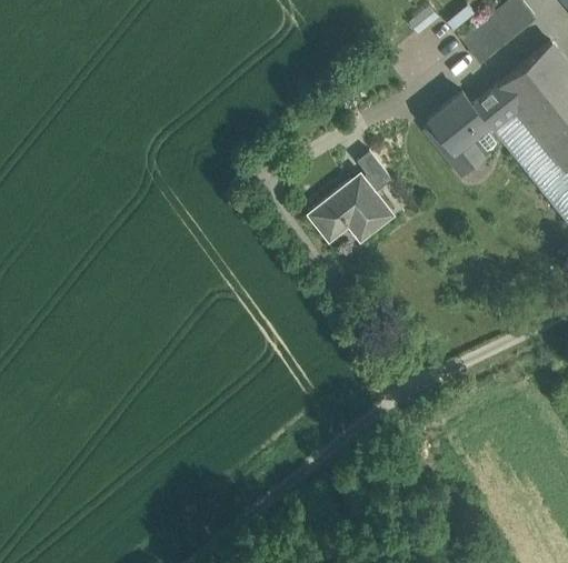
[(517,0),(515,0),(464,42),(481,64),(535,21),(517,0)]
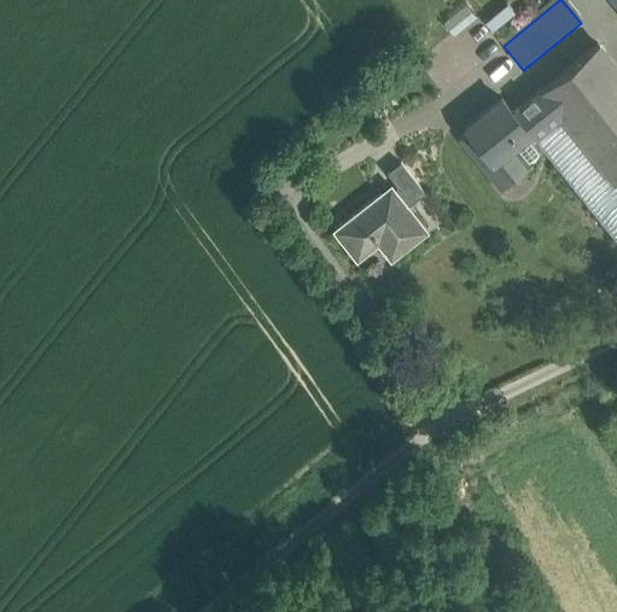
[(493,33),(512,15),(504,5),(484,23),(493,33)]
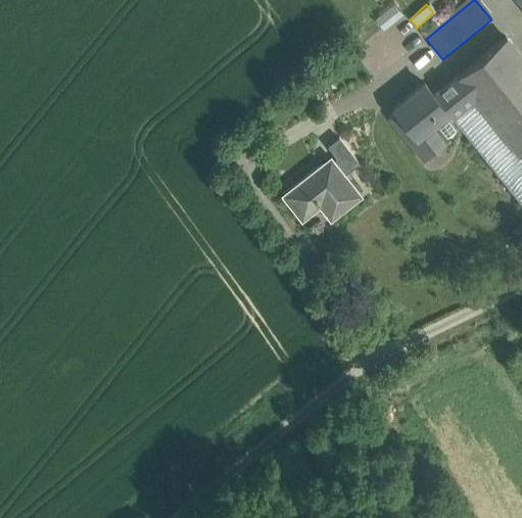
[(521,61),(507,42),(459,80),(473,97),(521,156),(521,61)]
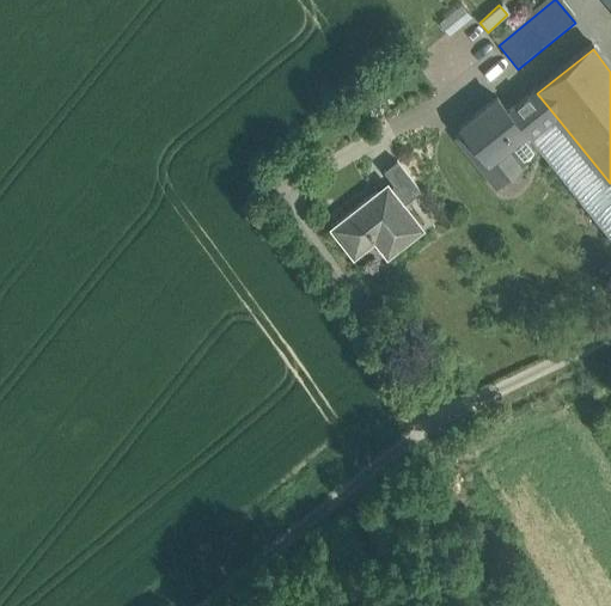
[(537,93),(509,116),(498,102),(462,130),(472,145),(465,150),(498,190),(541,155),(525,135),(554,114),(537,93)]
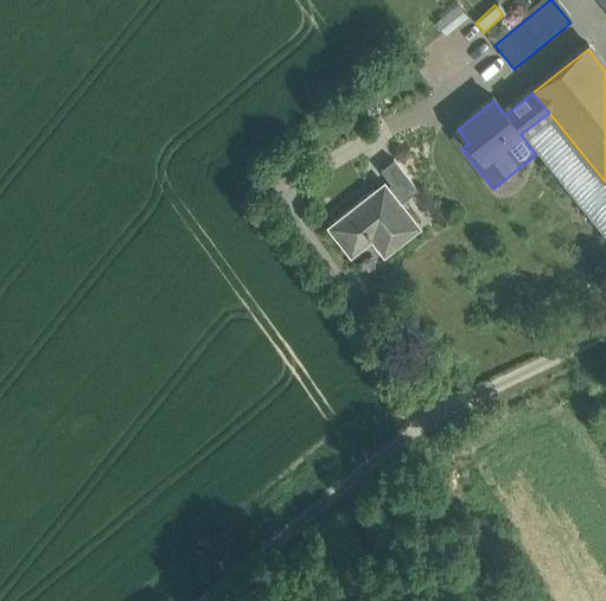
[(549,113),(521,134),(536,154),(537,153),(605,238),(605,181),(549,113)]
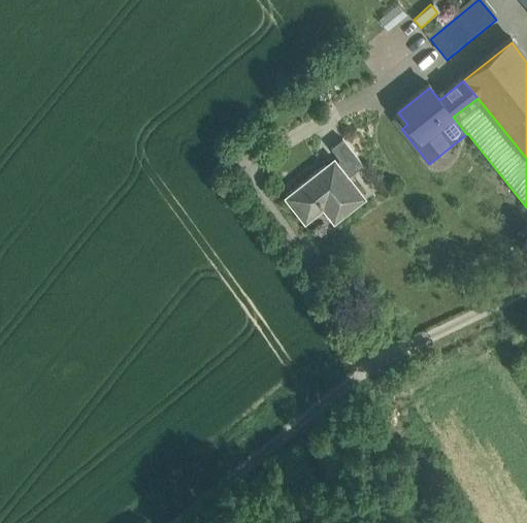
[(337,166),(329,172),(326,169),(287,200),(302,220),(320,205),(334,224),(364,200),(337,166)]
